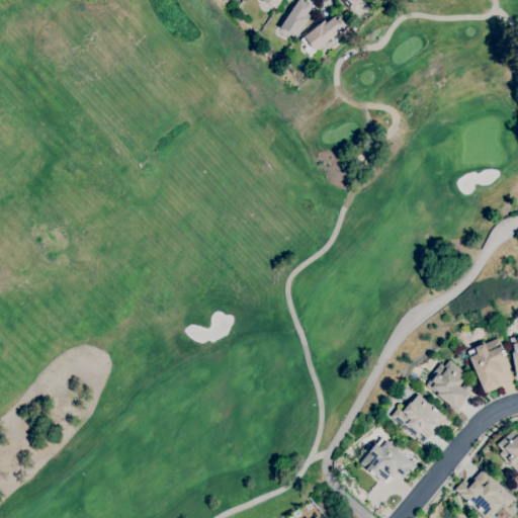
[(281,0),(276,8),(264,0),(281,0)]
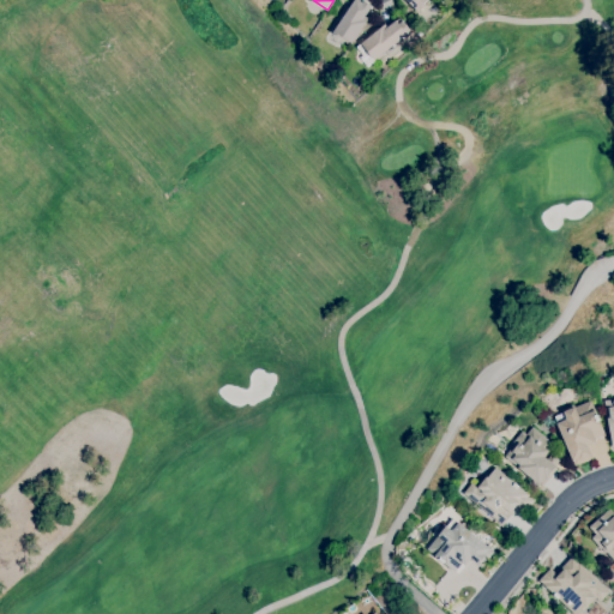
[(351,42),(342,36),(341,38),(332,32),(354,0),(361,0),(372,6),(365,17),(367,18),(351,42)]
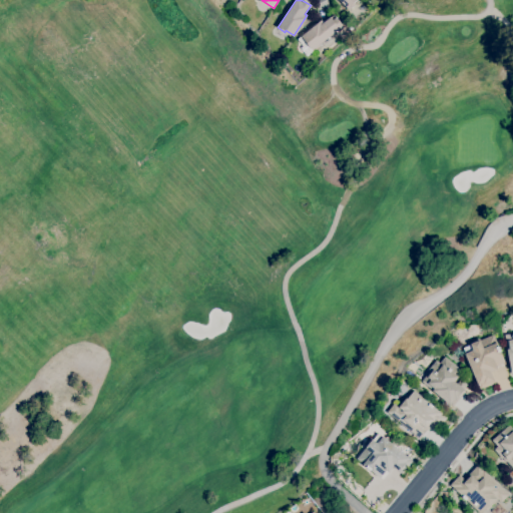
[(350,10),(339,0),(357,0),(354,3),(355,5),(350,10)]
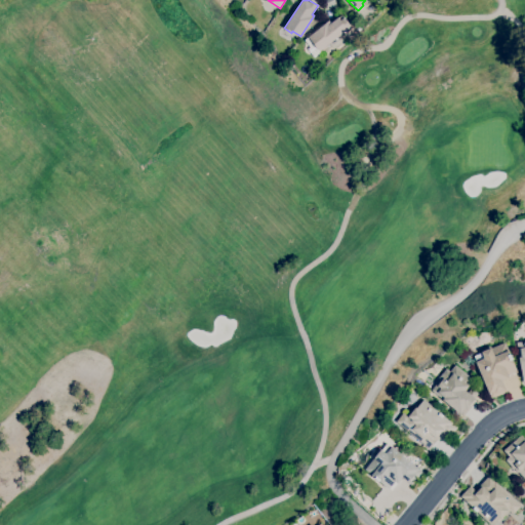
[(314,56),(308,49),(311,47),(305,40),(329,21),(331,24),(341,14),(351,26),(320,51),(314,56)]
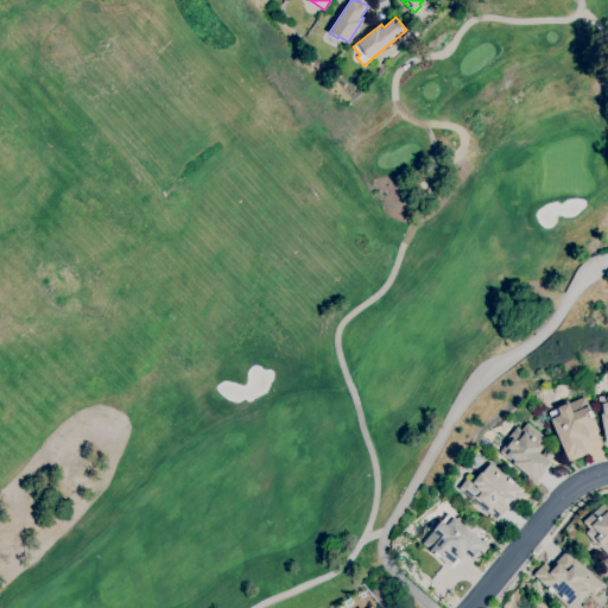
[(607,443),(607,444),(597,397),(607,394),(607,443)]
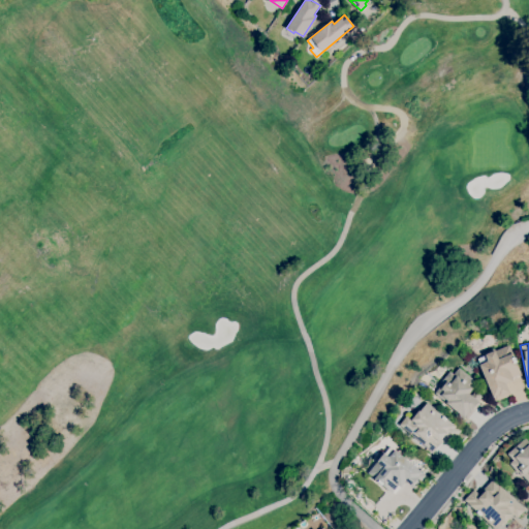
[(495,401),(479,365),(477,359),(486,355),(485,354),(495,350),(495,351),(508,345),(512,353),(511,353),(521,374),(511,377),(512,380),(505,383),(510,395),(507,396),(507,397),(498,401),(498,400),(495,401)]
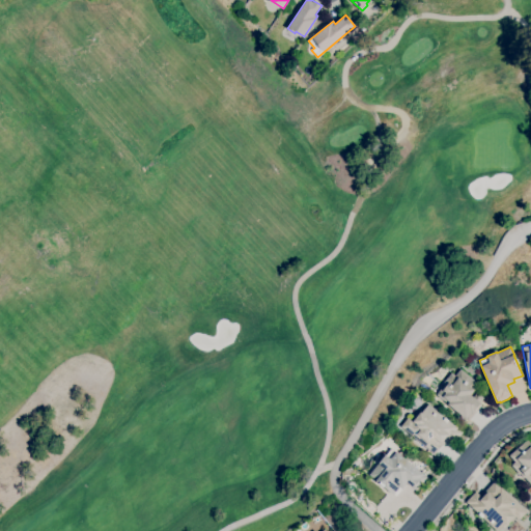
[(468,421),(436,394),(446,383),(444,382),(451,372),(455,375),(460,369),(478,384),(474,390),(470,395),(473,397),(477,392),(483,398),(480,403),(482,404),(468,421)]
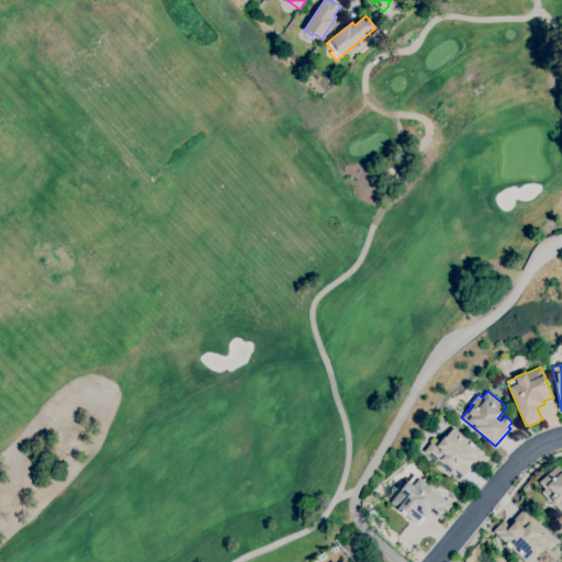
[(460,481),(424,451),(431,441),(437,446),(445,436),(446,437),(453,428),(490,458),(480,469),(472,463),(469,468),(470,469),(460,481)]
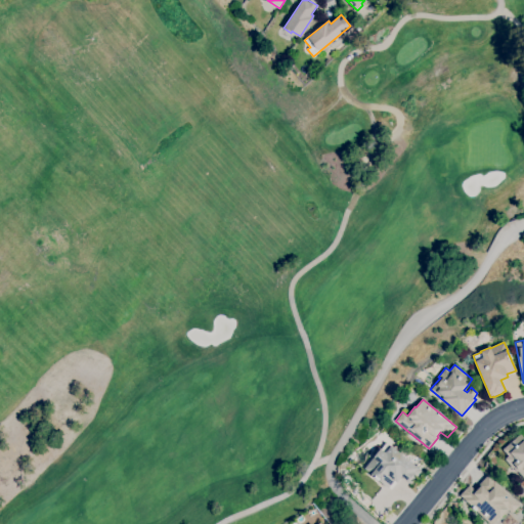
[(523,477),(523,478),(518,472),(517,472),(513,467),(512,468),(505,459),(508,456),(503,449),(520,434),(523,438),(523,477)]
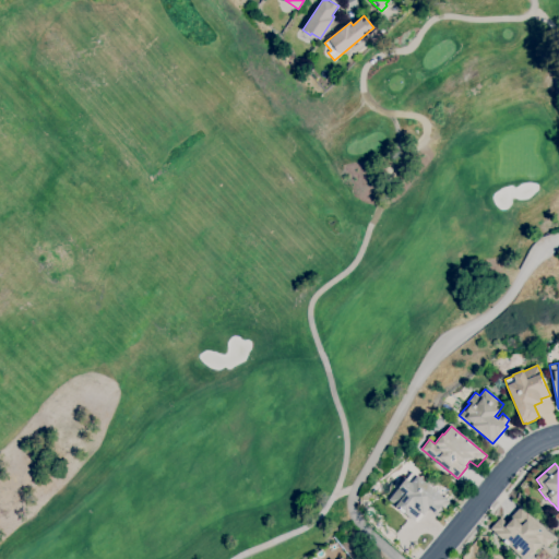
[(414,522),(388,500),(405,479),(406,479),(412,473),(417,476),(450,502),(438,516),(429,509),(424,515),(420,513),(414,522)]
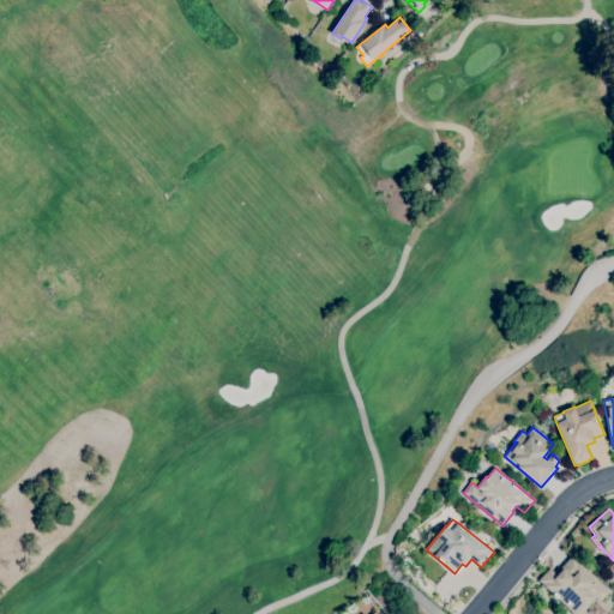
[(577,613),(573,613),(539,581),(551,569),(555,573),(572,557),(609,591),(600,602),(596,597),(583,611),(582,609),(577,613)]
